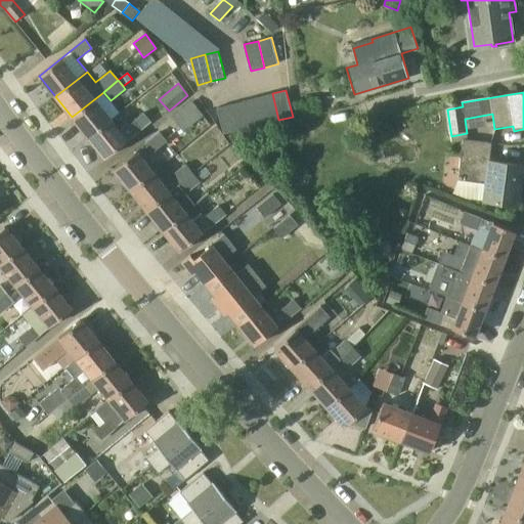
[(258,97),(265,123),(278,120),(272,93),(258,97)]
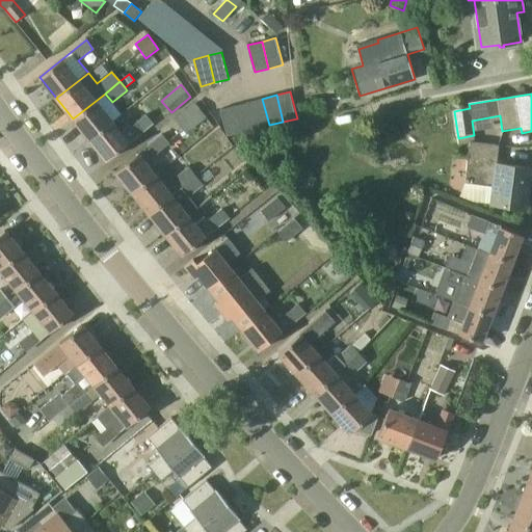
[(248,102),(256,129),(269,125),(262,99),(248,102)]
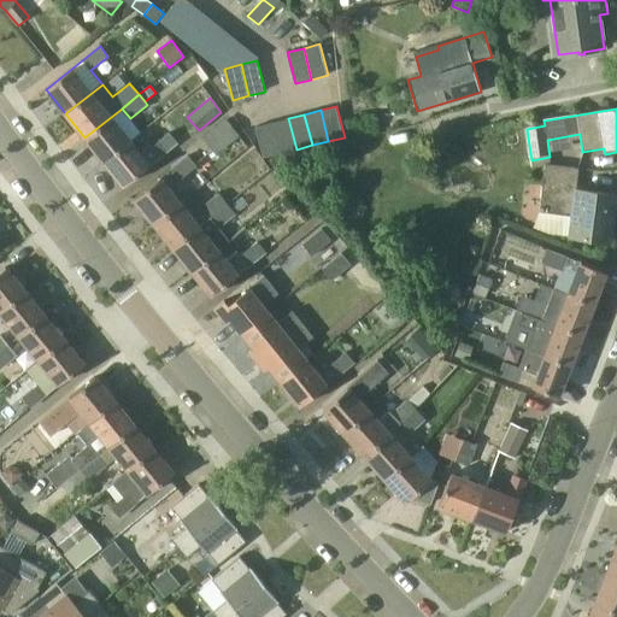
[(130,141),(111,117),(84,137),(105,163),(130,141)]
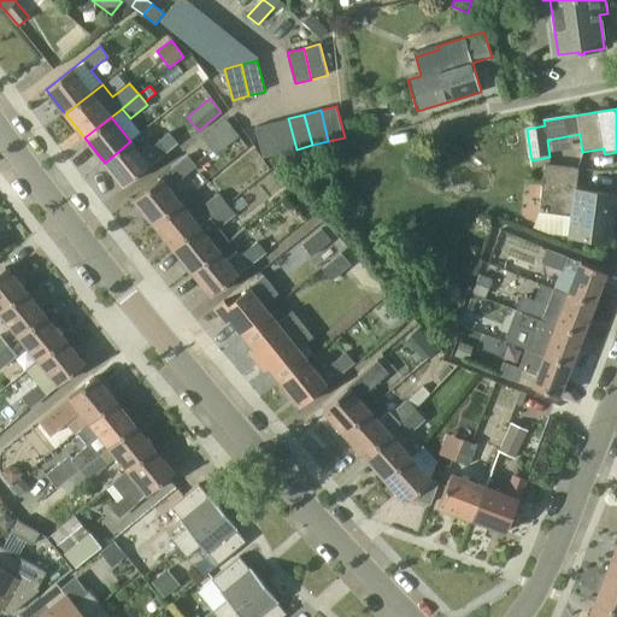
[(272,123),(280,153),(297,150),(288,118),(272,123)]
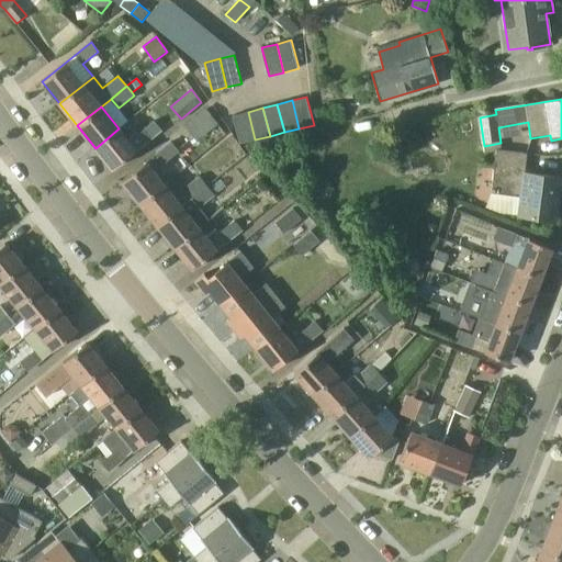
[(215,123),(205,109),(184,125),(195,139),(205,132),(215,123)]
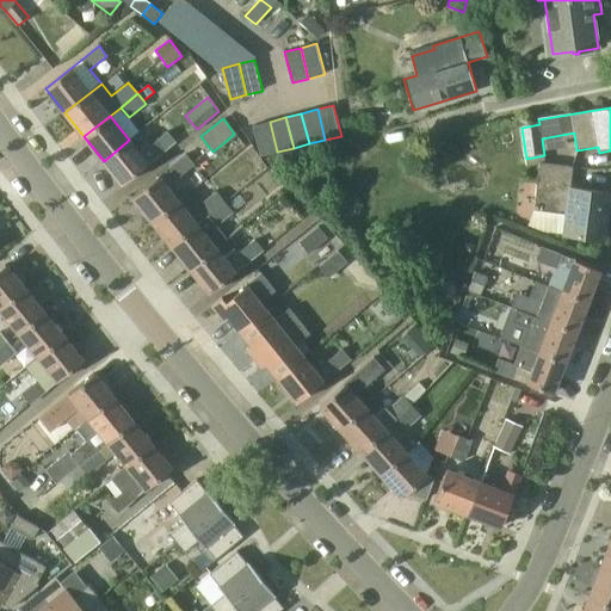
[(270,122),(253,125),(261,156),(277,152),(270,122)]
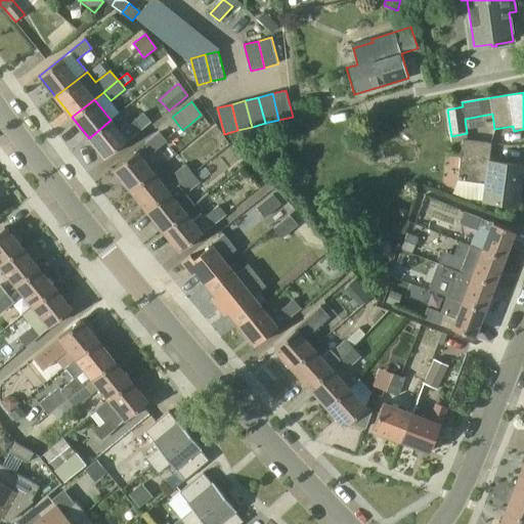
[(119,131),(111,120),(89,138),(105,159),(150,122),(144,113),(130,124),(129,123),(119,131)]
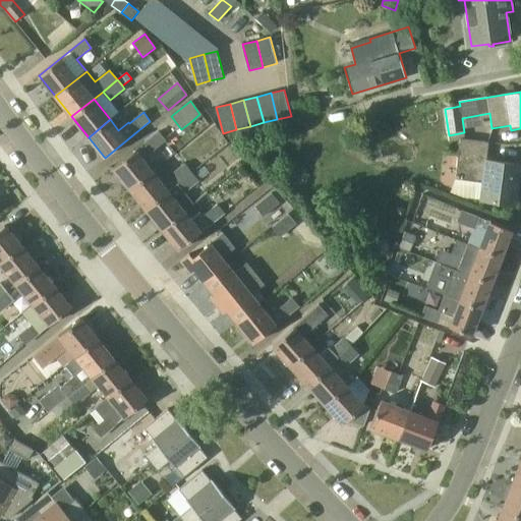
[(143,141),(145,143),(152,152),(166,140),(159,132),(158,130),(143,141)]
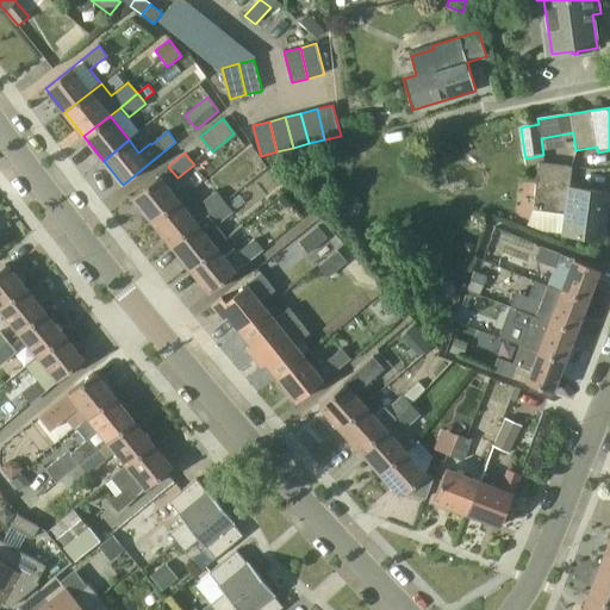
[(541,231),(562,234),(603,238),(609,192),(570,187),(572,167),(539,163),(533,210),(527,225),(541,231)]
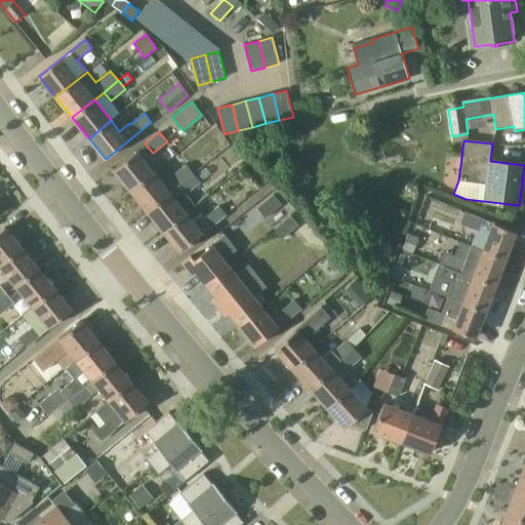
[(131,191),(153,173),(135,153),(115,170),(131,191)]
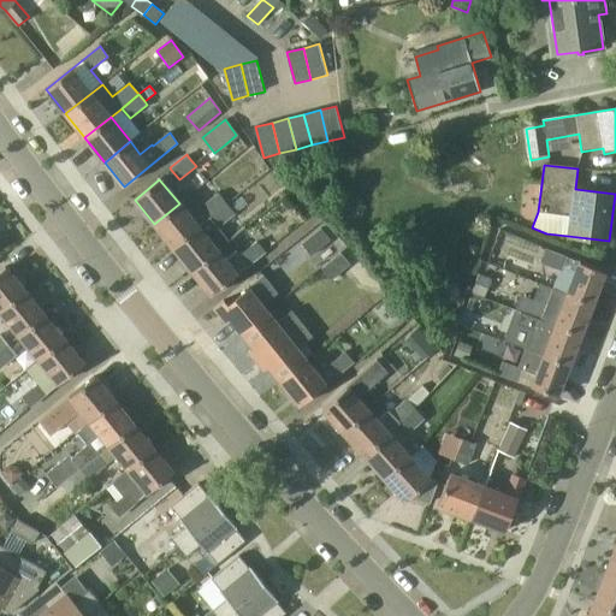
[(190,194),(179,203),(154,224),(173,248),(211,218),(226,205),(218,194),(201,207),(190,194)]
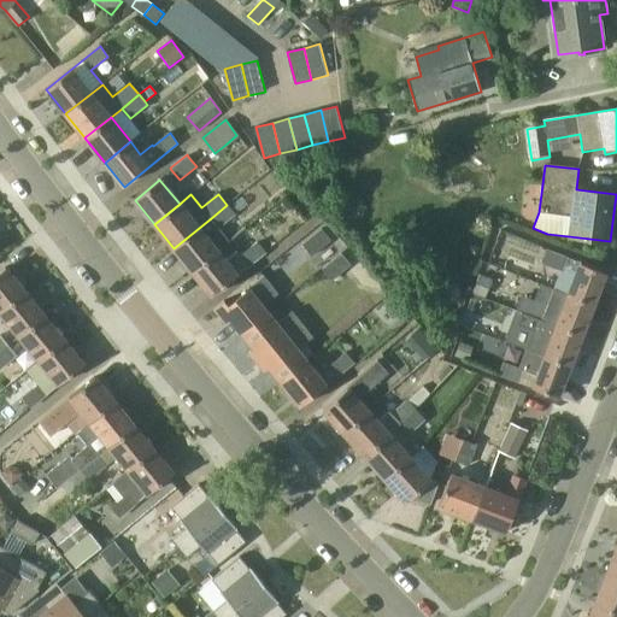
[(227,205),(211,218),(174,248),(193,272),(218,252),(230,242),(219,229),(218,228),(235,215),(227,205)]
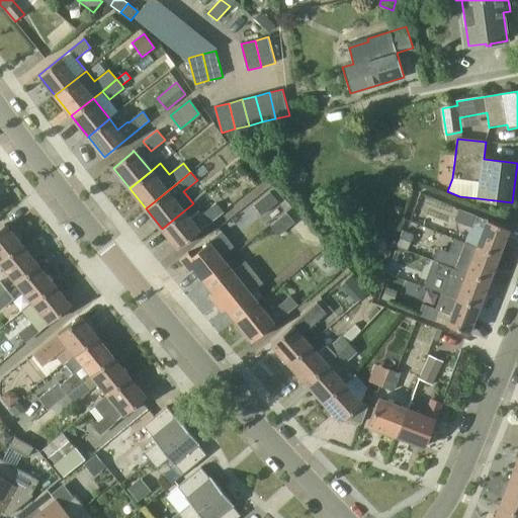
[(279,202),(271,192),(255,205),(263,216),(279,202)]
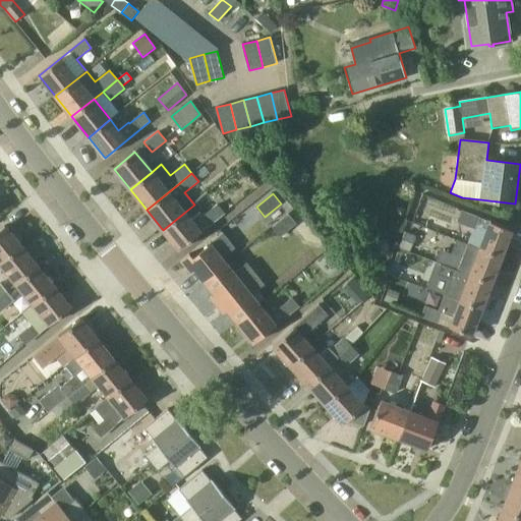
[(191,221),(184,213),(163,230),(179,250),(225,214),(218,205),(204,217),(200,213),(191,221)]
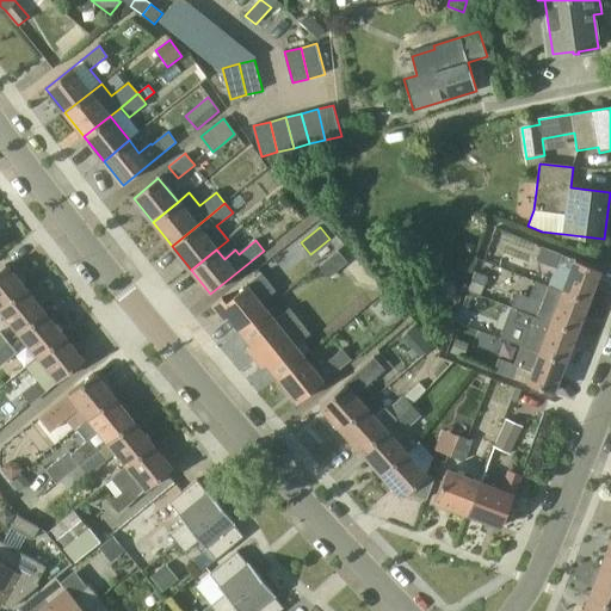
[(537,260),(554,266),(559,254),(542,248),(541,247),(536,259),(537,260)]
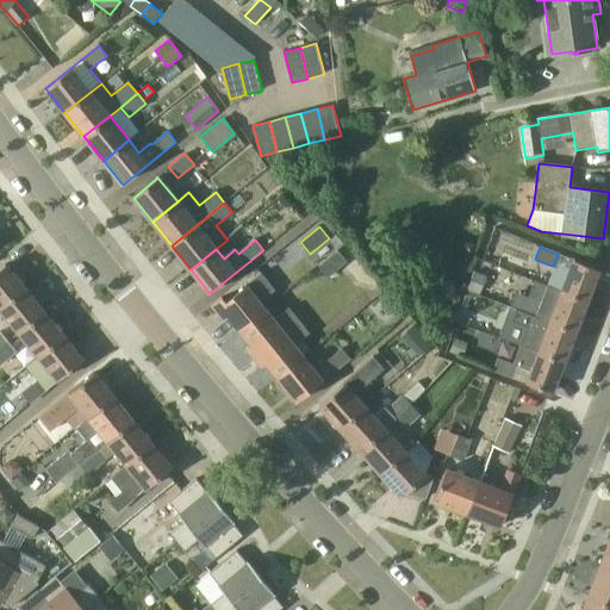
[(337,251),(319,266),(329,278),(347,262),(337,251)]
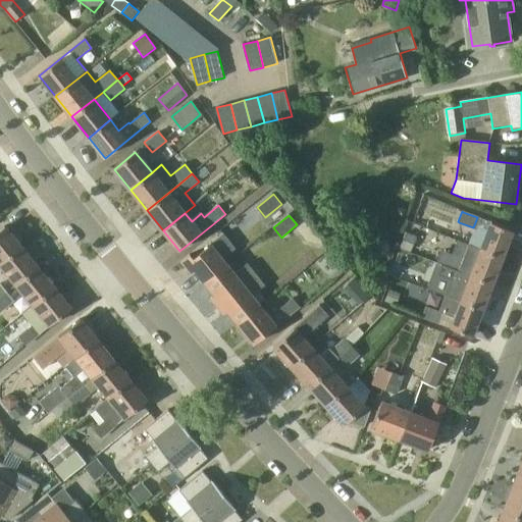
[(467,244),(481,249),(503,257),(513,230),(477,217),(473,227),(467,244)]
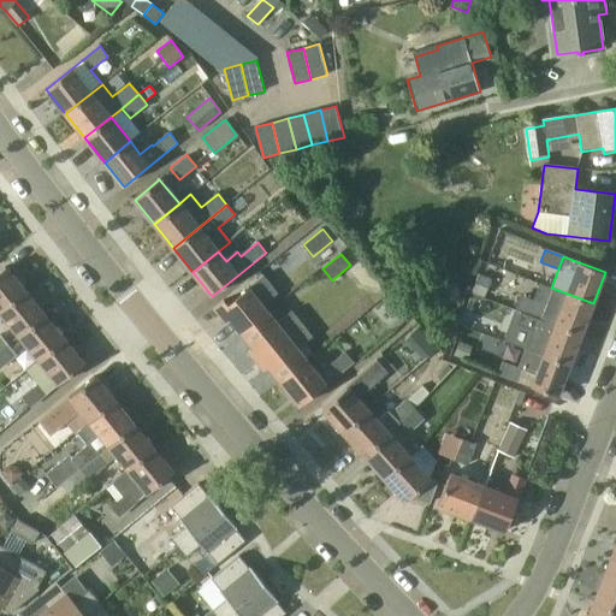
[(0,312),(0,313),(25,291),(6,267),(0,272),(0,312)]
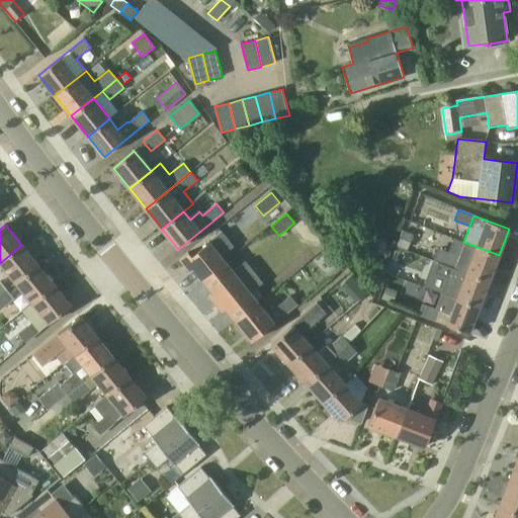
[(402,231),(396,246),(407,250),(413,235),(402,231)]
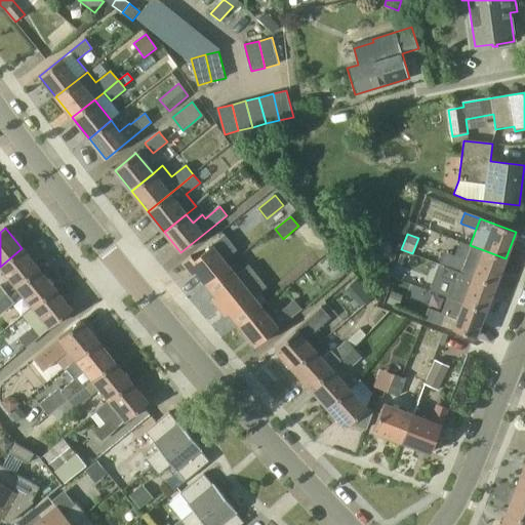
[(197,272),(206,284),(228,267),(224,261),(238,250),(226,235),(194,259),(191,256),(183,263),(193,276),(197,272)]
